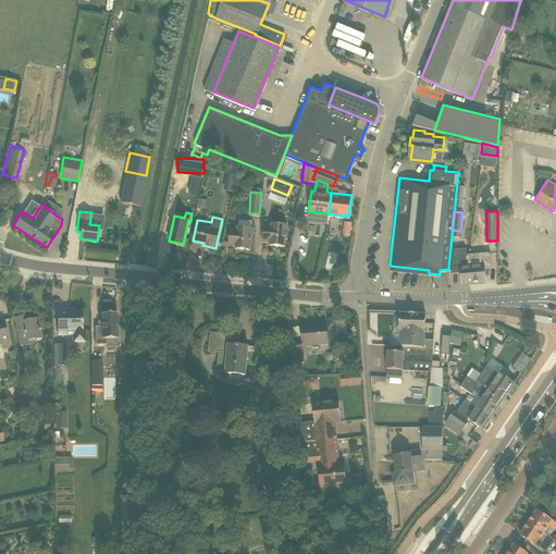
[(238,218),(236,224),(236,228),(229,228),(227,243),(235,244),(235,246),(249,247),(249,242),(251,242),(252,226),(251,226),(250,219),(238,218)]
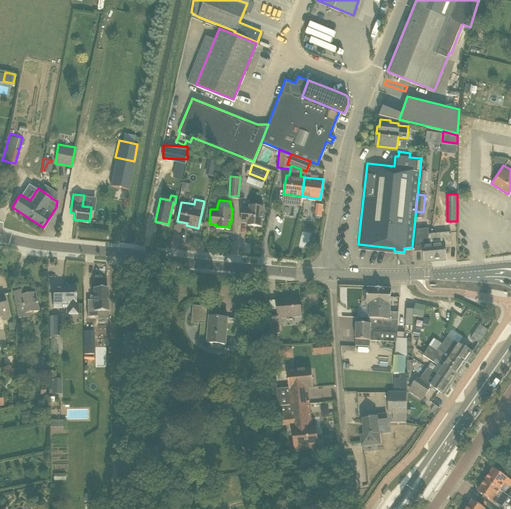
[(242,206),(240,220),(247,221),(247,223),(261,224),(262,217),(263,218),(264,212),(262,212),(263,205),(249,203),(248,206),(242,206)]
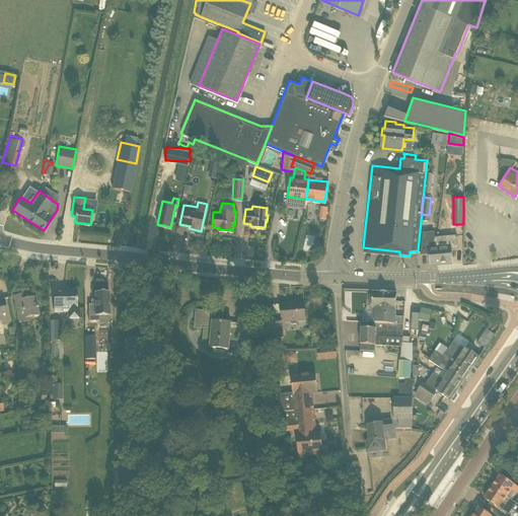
[(451,261),(450,246),(457,246),(456,233),(434,235),(433,230),(423,230),(422,230),(420,253),(421,253),(429,252),(430,263),(451,261)]
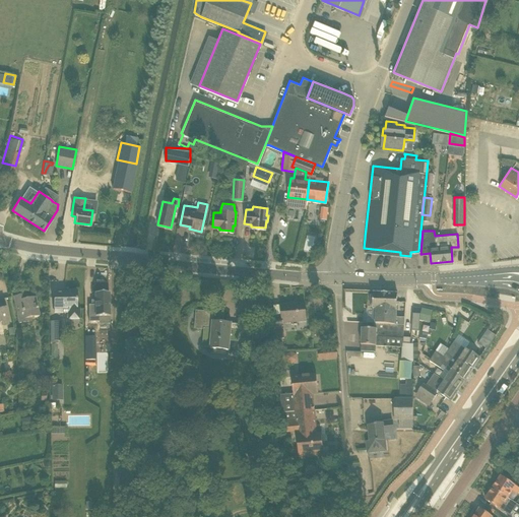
[(65,291),(53,291),(54,310),(67,310),(66,318),(78,318),(78,307),(76,307),(76,288),(65,288),(65,291)]
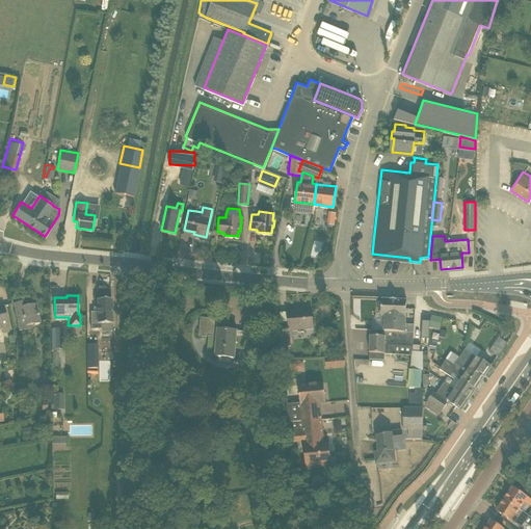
[(111,320),(111,296),(97,296),(97,309),(90,309),(90,326),(102,325),(101,321),(111,320)]
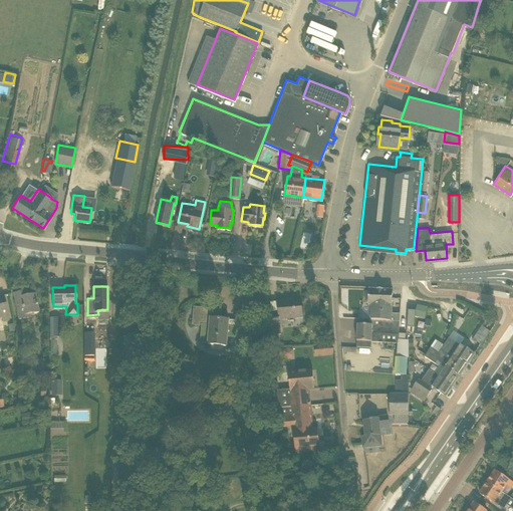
[(368,286),(367,288),(366,288),(365,289),(364,299),(365,300),(367,301),(367,302),(369,302),(368,317),(377,317),(399,319),(399,314),(392,313),(391,303),(392,303),(392,287),(368,286)]
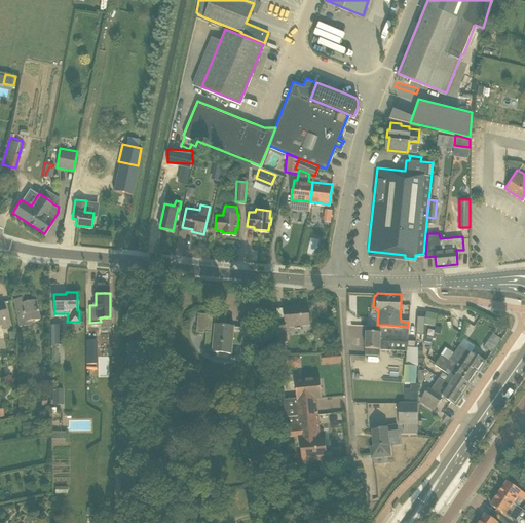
[(21,322),(39,318),(35,298),(22,301),(21,296),(13,297),(19,324),(21,324),(21,322)]
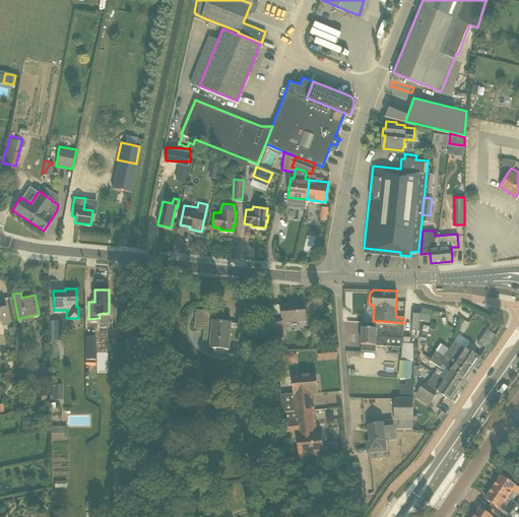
[(0,319),(1,323),(8,321),(3,296),(0,297),(0,319)]
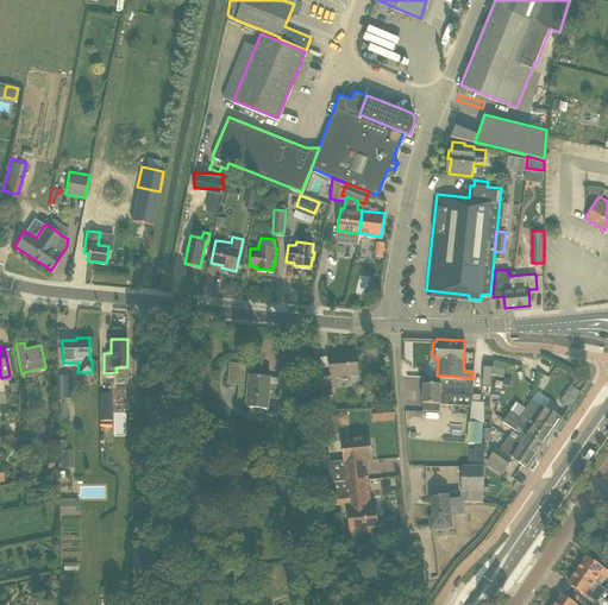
[(320,367),(321,379),(321,382),(331,382),(330,375),(357,372),(356,352),(343,353),(343,354),(339,354),(339,353),(328,354),(330,367),(320,367)]
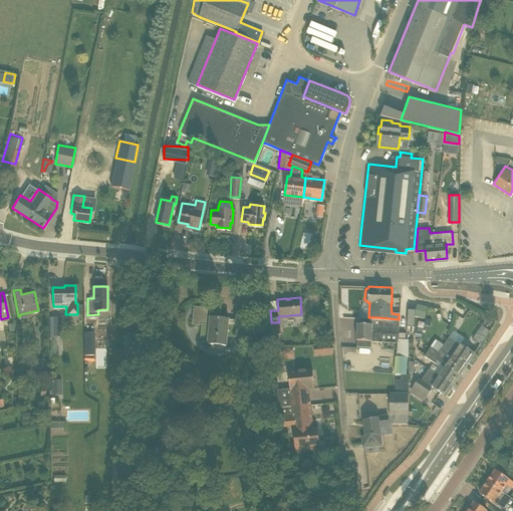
[(424,315),(427,305),(417,302),(415,308),(415,313),(424,315)]
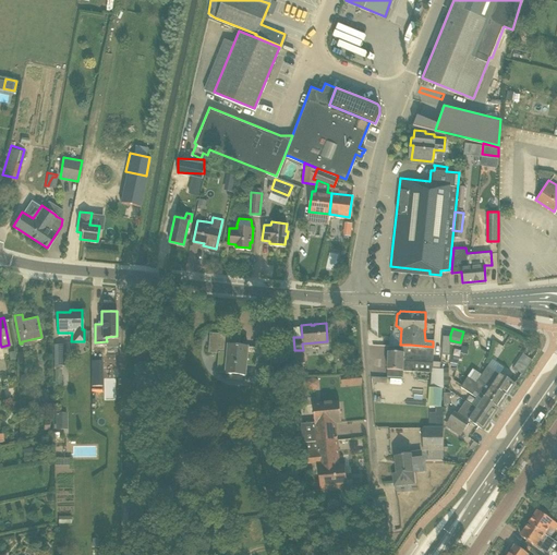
[(237,344),(237,339),(239,339),(240,334),(209,332),(208,350),(218,351),(218,360),(226,361),(226,362),(227,362),(226,370),(225,372),(229,372),(228,376),(241,377),(242,373),(245,374),(246,363),(254,363),(255,353),(270,356),(271,338),(255,337),(255,346),(247,345),(237,344)]
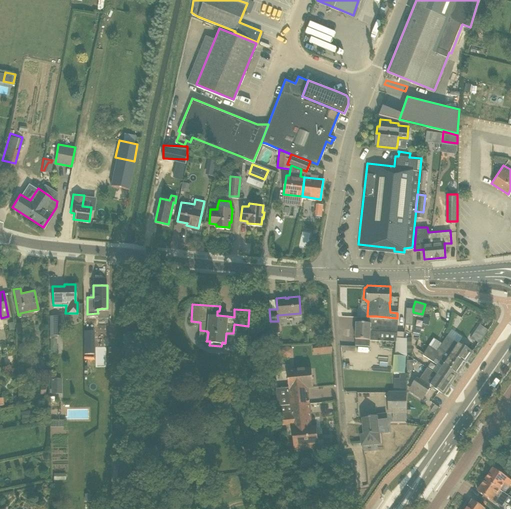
[(60,314),(49,313),(49,334),(59,334),(60,314)]
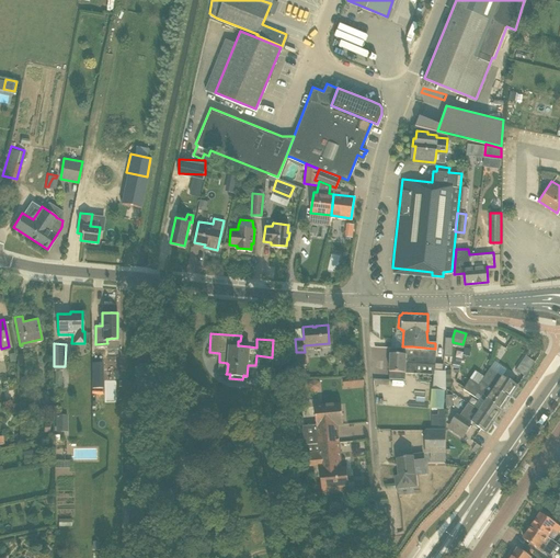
[(390,352),(389,369),(414,372),(414,361),(434,363),(435,349),(412,346),(412,353),(406,353),(390,352)]
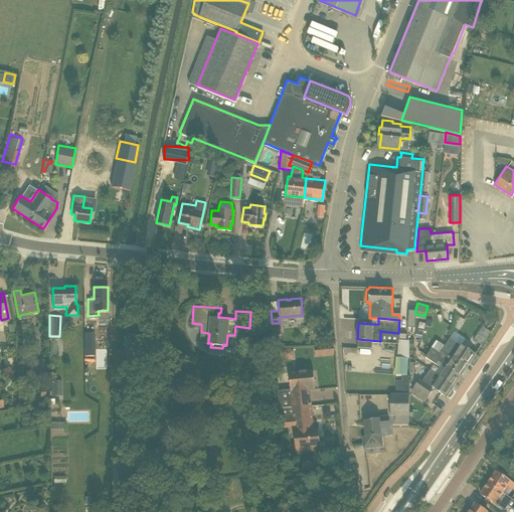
[(84,330),(84,353),(94,353),(94,330),(84,330)]
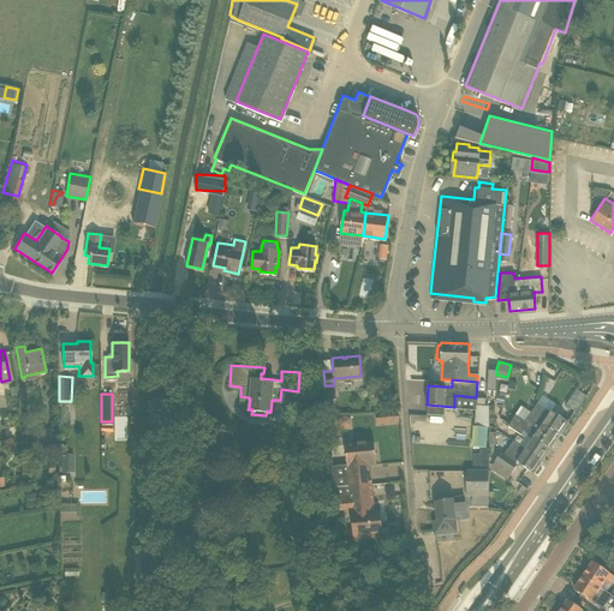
[(564,402),(576,409),(580,402),(570,395),(564,402)]
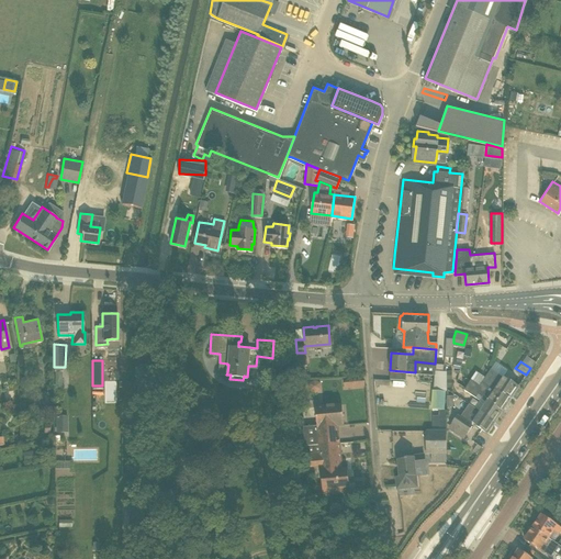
[(481,379),(482,379),(501,392),(502,391),(509,397),(518,384),(503,375),(490,367),(481,379)]
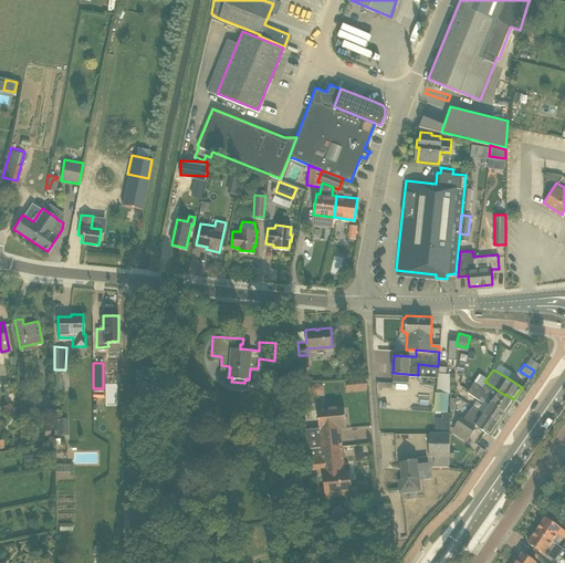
[(449,388),(449,373),(437,372),(436,391),(449,392),(449,388)]
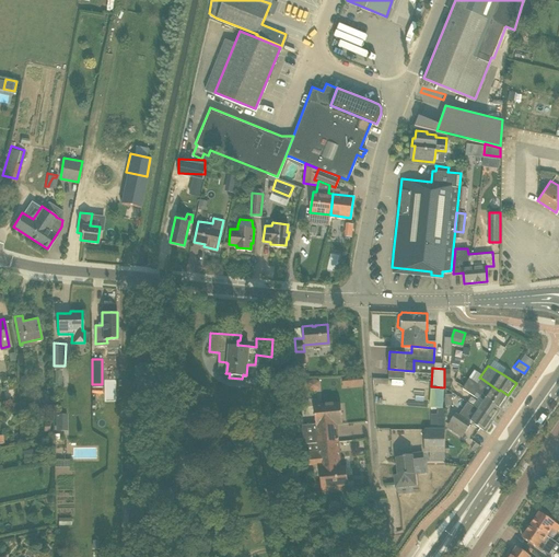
[(468,375),(462,386),(473,394),(476,390),(480,393),(481,391),(487,394),(486,395),(493,401),(492,402),(500,406),(508,395),(500,390),(499,391),(480,378),(477,382),(468,375)]
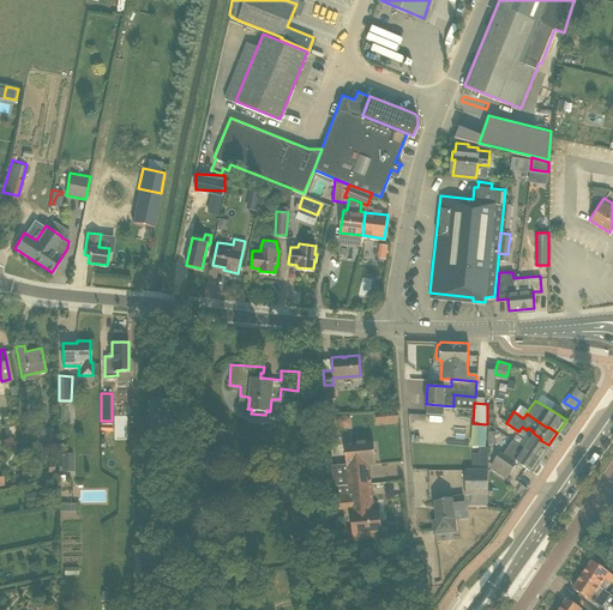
[(472,423),(470,444),(485,445),(487,424),(472,423)]
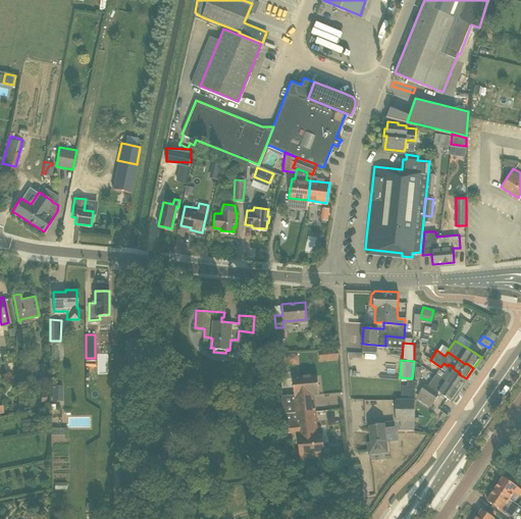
[(444,363),(440,367),(446,370),(447,368),(451,371),(446,380),(459,388),(466,378),(459,374),(460,373),(453,368),(454,367),(449,364),(448,366),(444,363)]
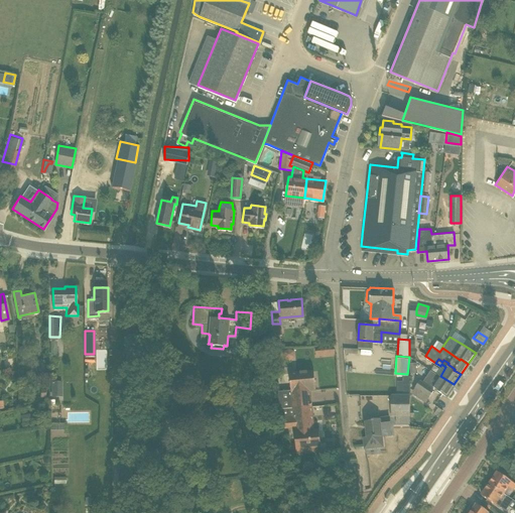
[(314,388),(312,369),(288,371),(291,406),(310,404),(309,388),(314,388)]
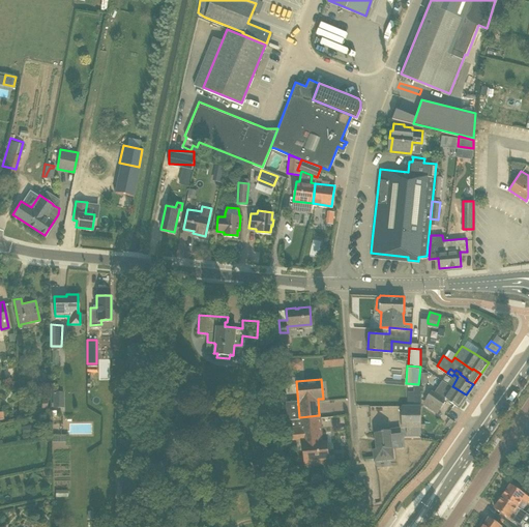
[(466,394),(452,386),(441,379),(433,391),(431,390),(427,396),(440,405),(444,400),(443,399),(445,397),(459,406),(466,394)]
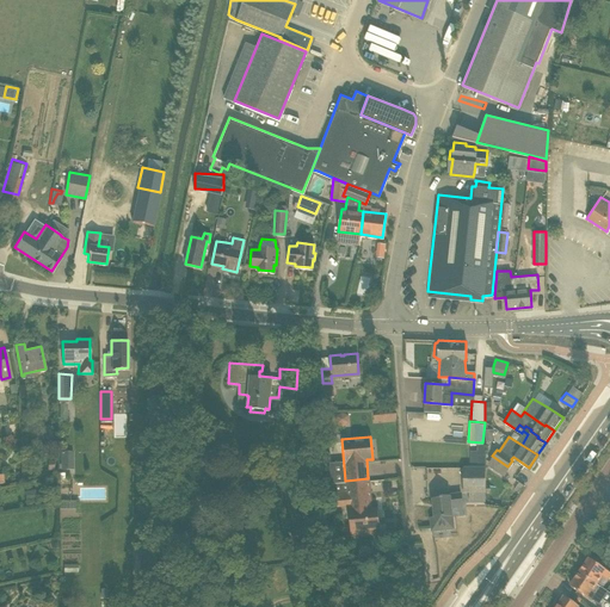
[(485,465),(485,452),(485,443),(482,443),(476,443),(476,448),(469,448),(469,465),(476,465),(485,465)]
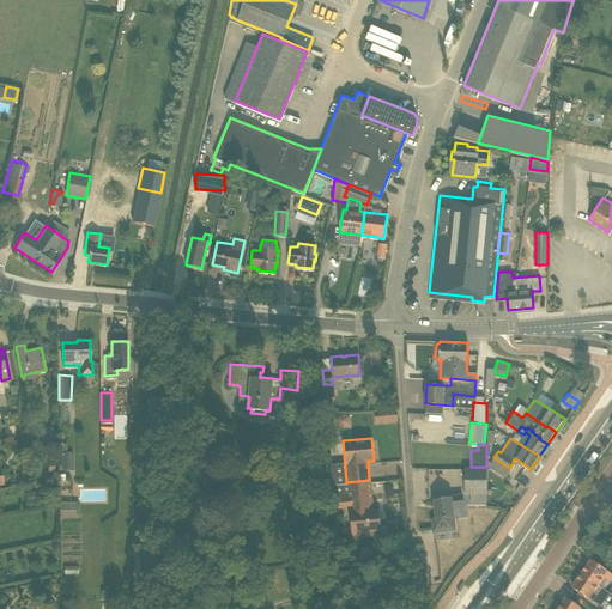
[(60,451),(61,468),(74,468),(73,450),(60,451)]
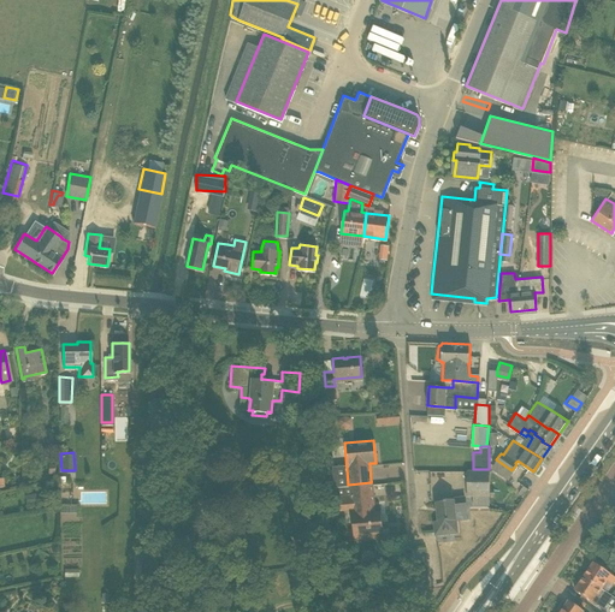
[(467,494),(489,494),(489,469),(480,469),(473,469),(467,469),(467,494)]
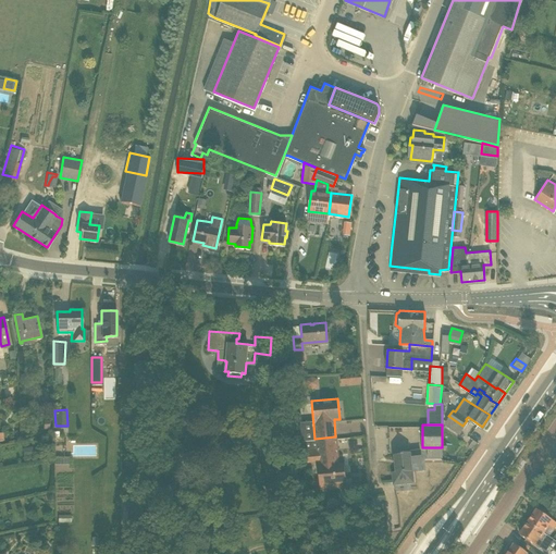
[(303,463),(317,460),(320,487),(336,484),(336,485),(345,484),(343,462),(338,462),(335,436),(314,439),(316,446),(301,447),(303,463)]
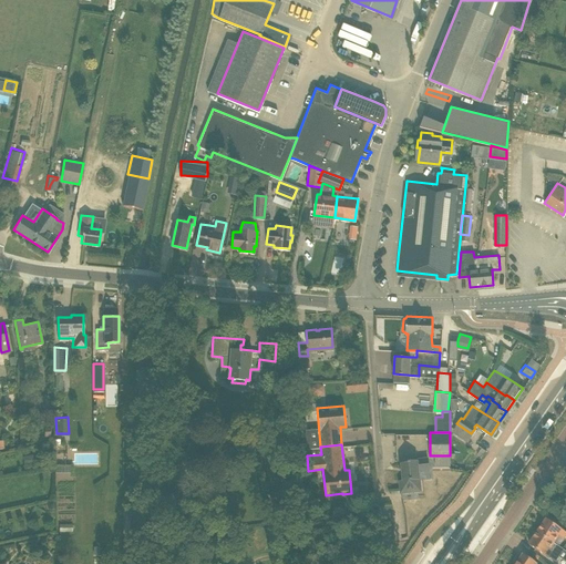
[(415,459),(407,460),(408,461),(401,462),(402,479),(399,479),(400,491),(419,489),(418,478),(419,478),(418,470),(425,469),(428,467),(426,457),(415,458),(415,459)]
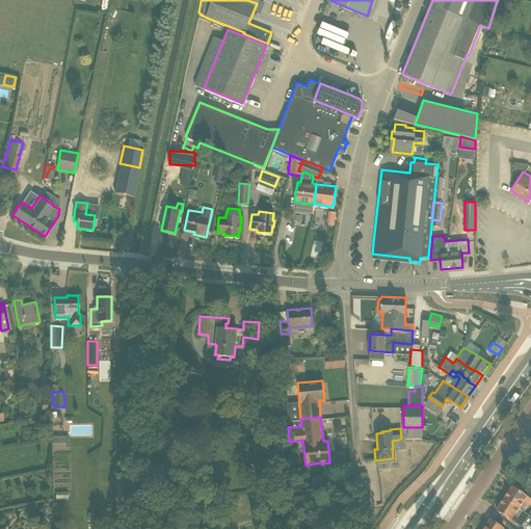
[(353,473),(354,480),(368,479),(367,472),(353,473)]
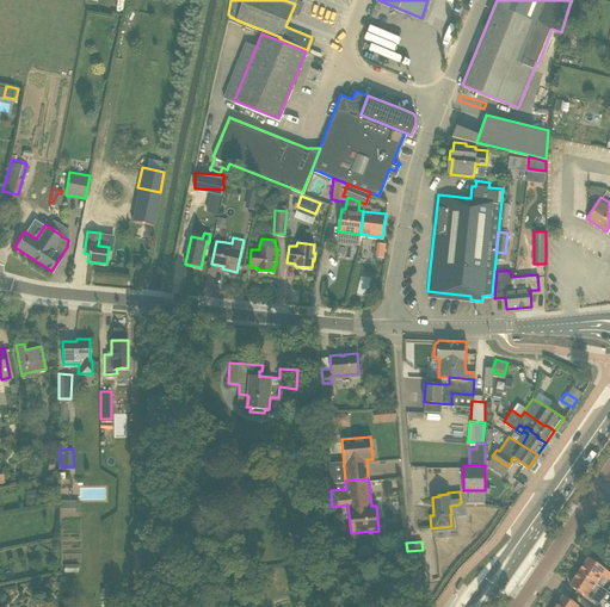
[(579,570),(596,581),(601,573),(607,577),(609,570),(589,556),(579,570)]
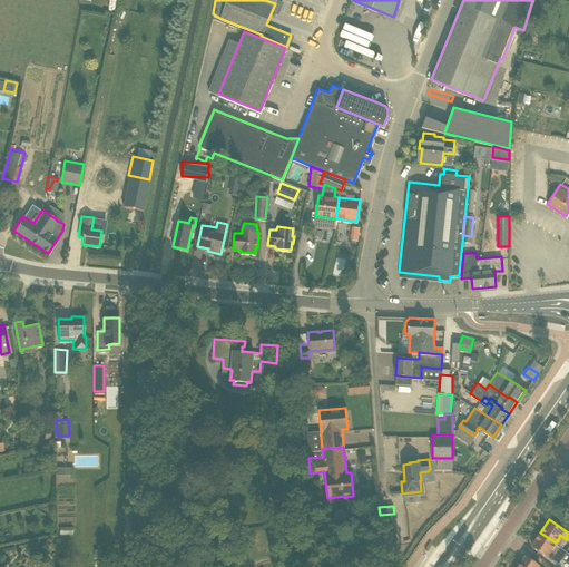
[(556,543),(540,533),(531,545),(551,559),(552,558),(558,561),(566,550),(556,543)]
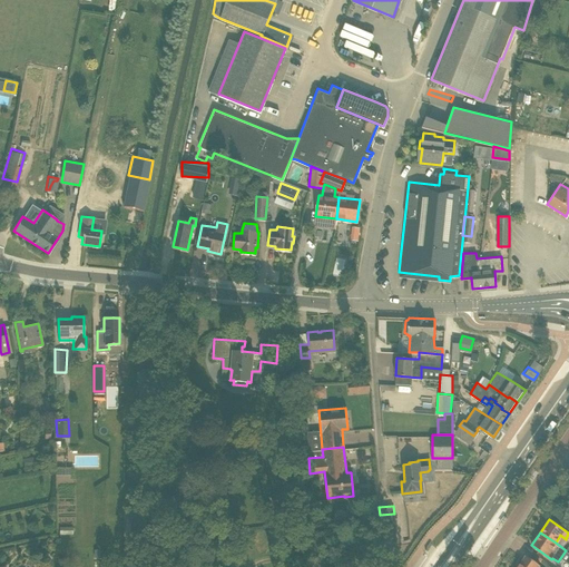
[(537,566),(539,564),(525,555),(518,565),(520,566),(537,566)]
